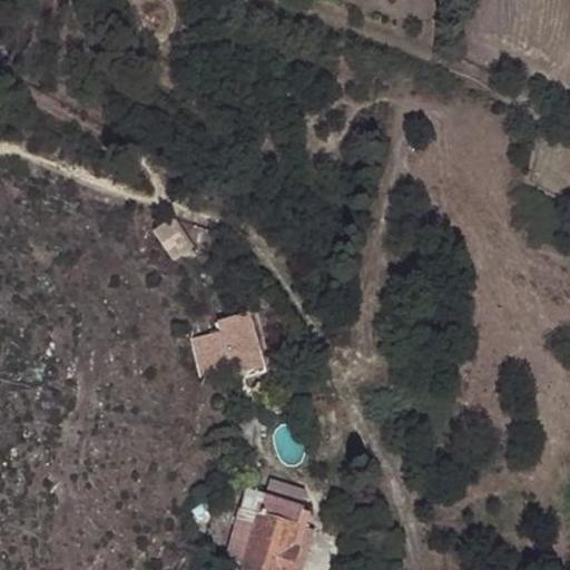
[(177,256),(194,248),(178,217),(161,225),(177,256)]
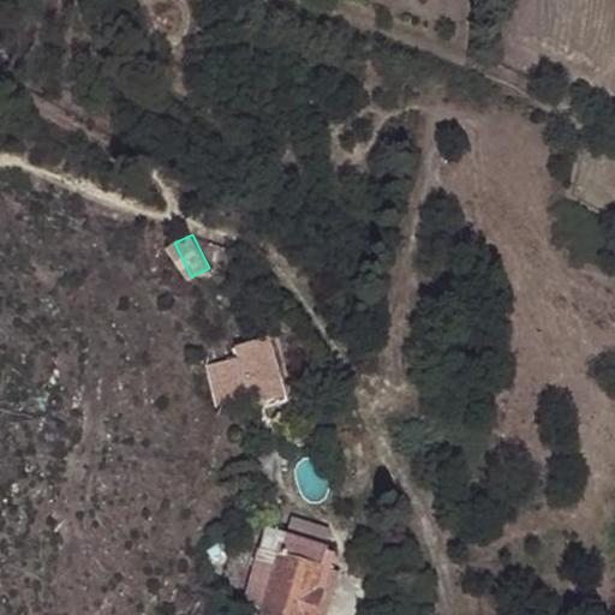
[(272,334),(231,345),(234,357),(209,363),(221,410),(287,393),(272,334)]
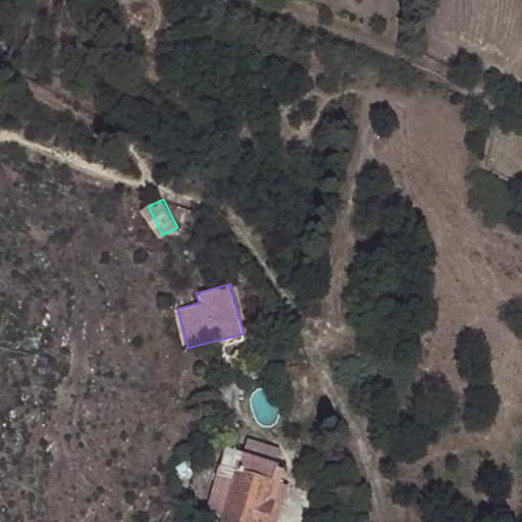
[(250,438),(247,454),(278,460),(281,445),(250,438)]
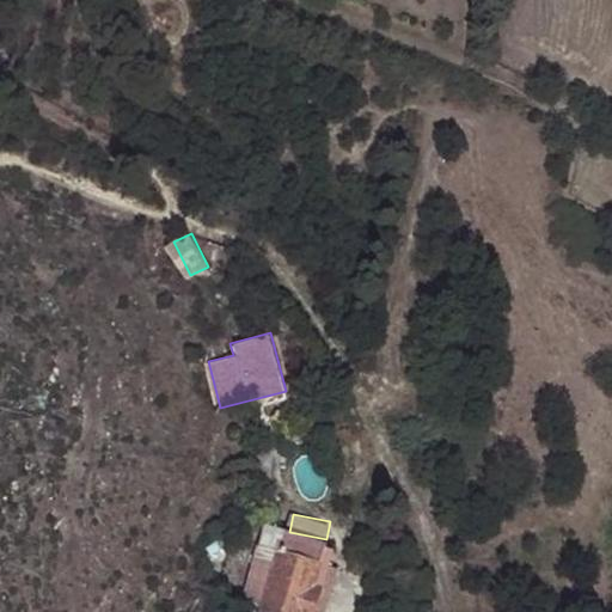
[(310,611),(317,593),(311,591),(322,555),(323,550),(280,536),(258,611),(310,611)]
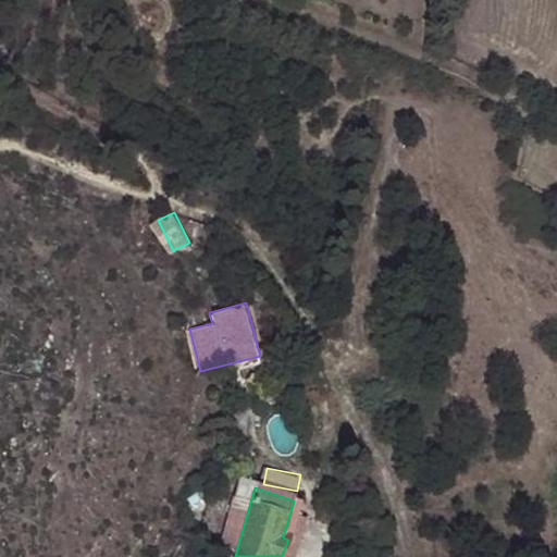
[(300,507),(293,505),(283,537),(288,540),(300,507)]
